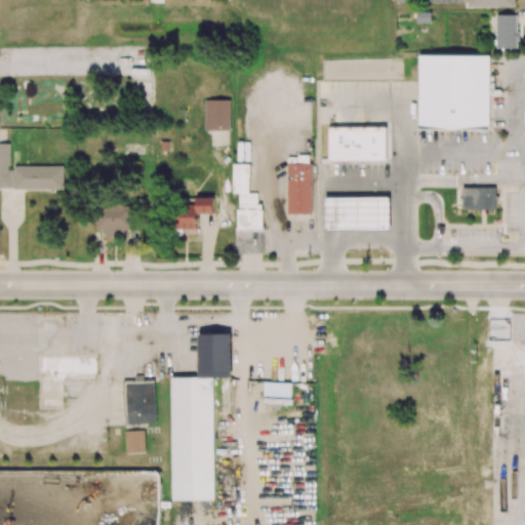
[(431,22),(431,12),(419,13),(419,23),(431,22)]
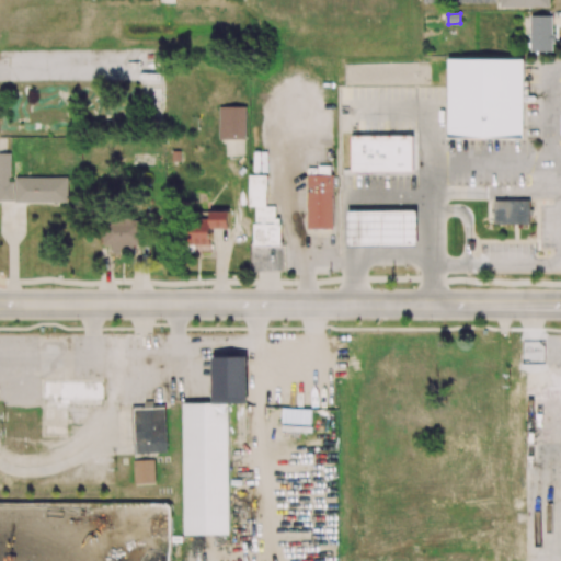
[(530,52),(553,52),(553,15),(530,15),(530,52)]
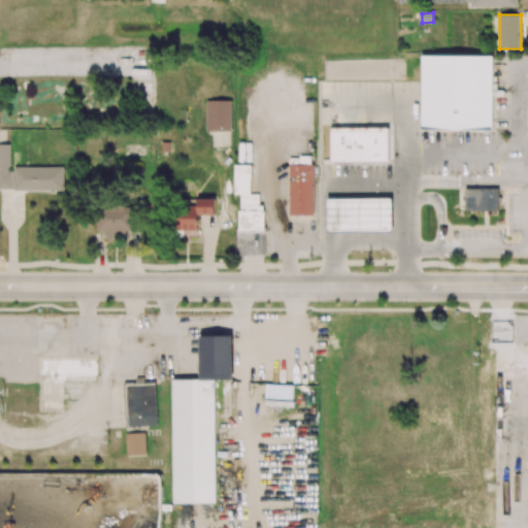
[(494,129),(424,130),(423,57),(494,56),(494,129)]
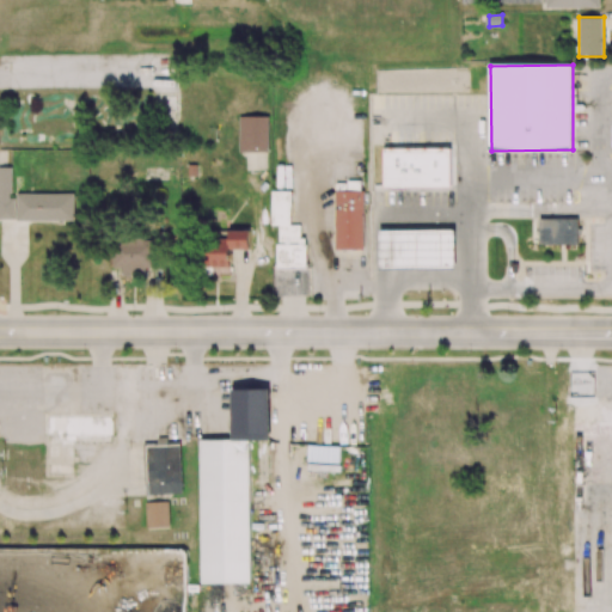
[(239,152),(269,152),(269,117),(239,117),(239,152)]
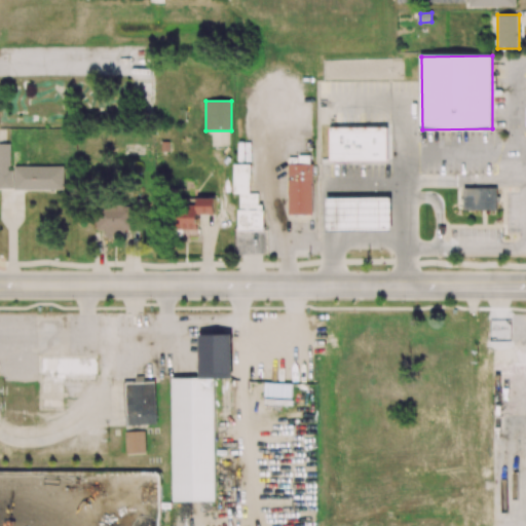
[(386,126),(386,160),(348,160),(337,160),(329,160),(329,126),(386,126)]
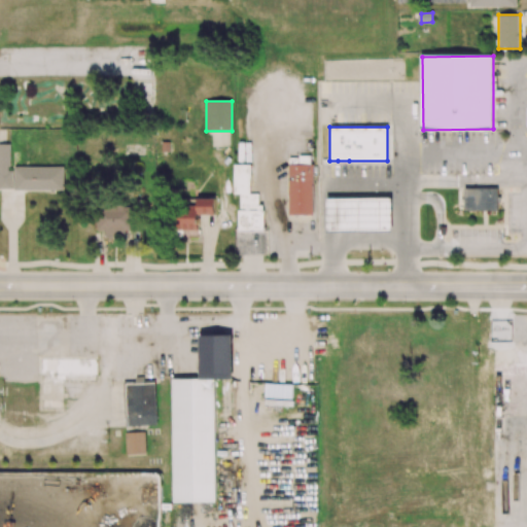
[(287,215),(313,215),(313,164),(288,164),(287,215)]
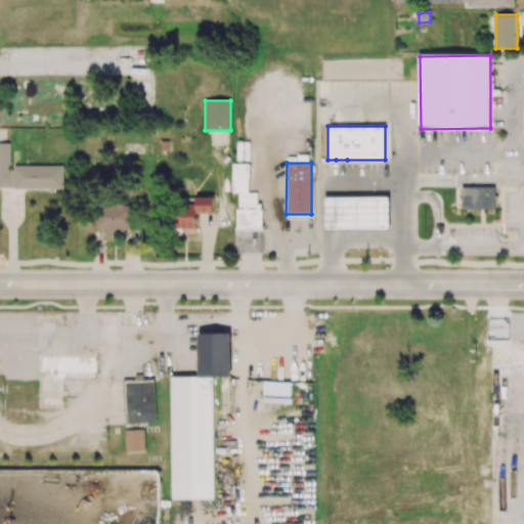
[(237,230),(262,231),(263,204),(257,204),(257,192),(249,192),(249,164),(232,164),(231,193),(237,193),(237,230)]
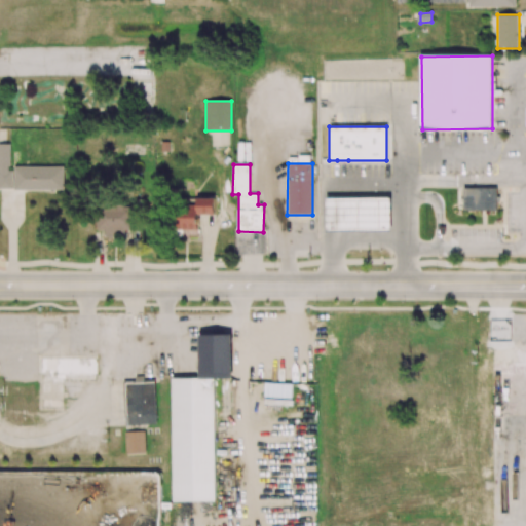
[(64,190),(64,166),(13,166),(14,190),(64,190)]
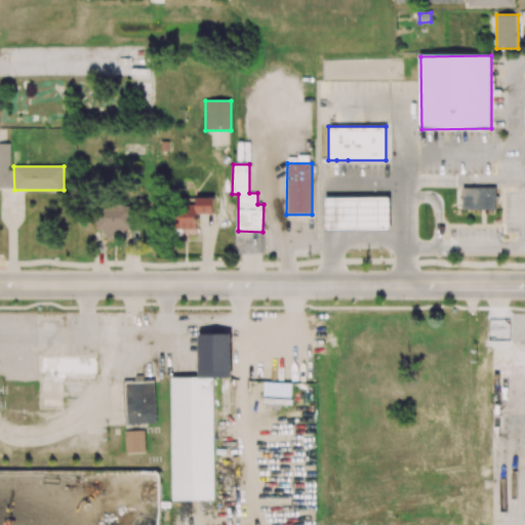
[(495,211),(495,201),(495,195),(495,187),(462,188),(462,211),(495,211)]
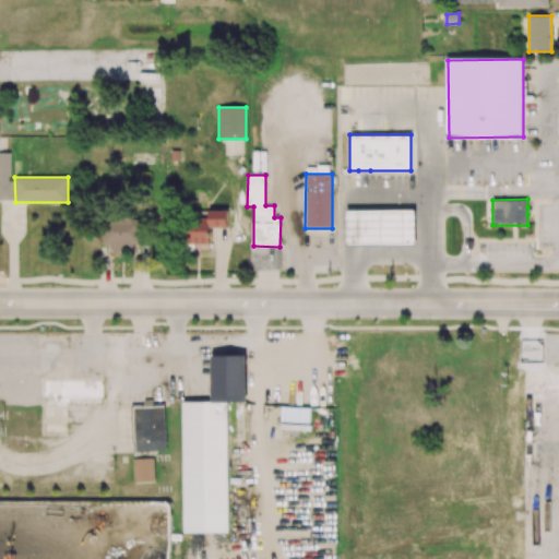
[(346,210),(346,246),(415,246),(415,210),(346,210)]
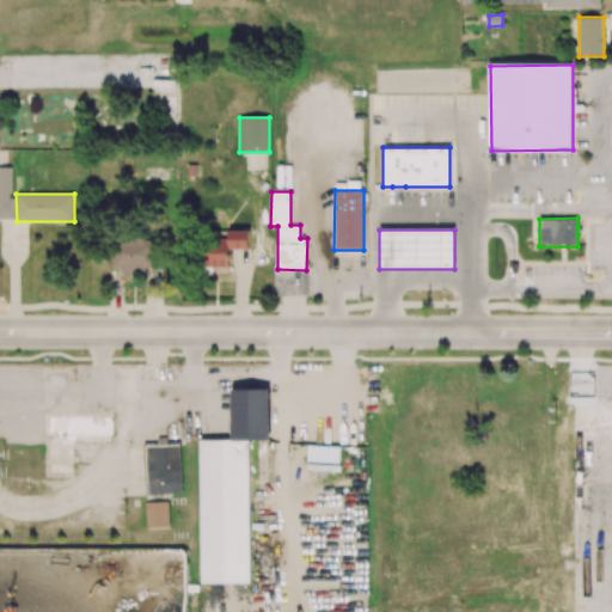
[(249,250),(250,231),(228,231),(228,239),(207,239),(207,275),(230,275),(230,249),(249,250)]
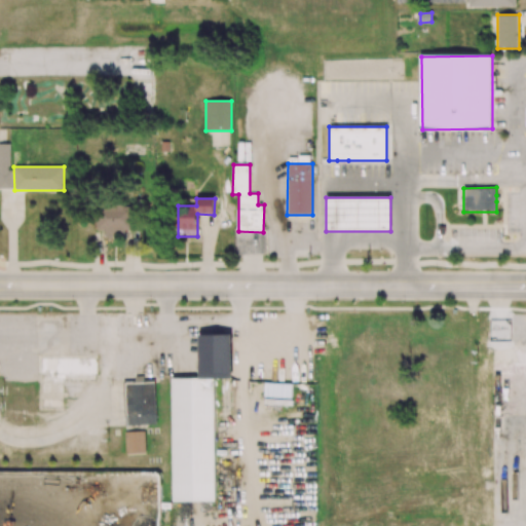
[(97,232),(124,233),(124,229),(135,230),(136,207),(98,205),(97,232)]
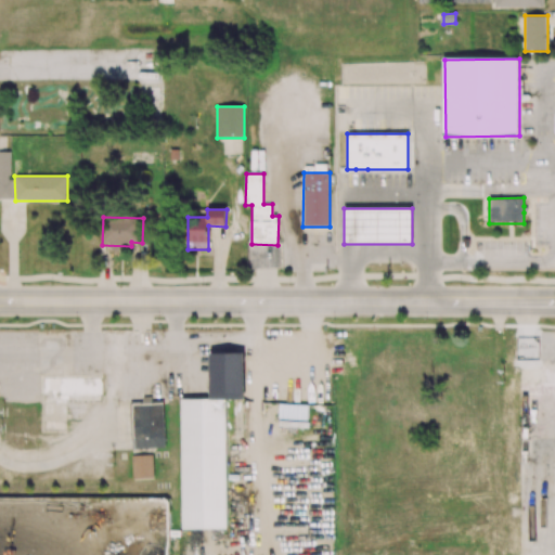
[(34,371),(34,331),(66,331),(66,371),(34,371)]
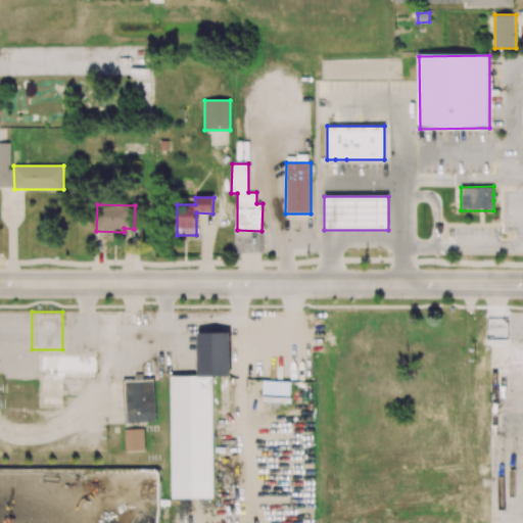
[(173,496),(171,374),(214,373),(216,495),(173,496)]
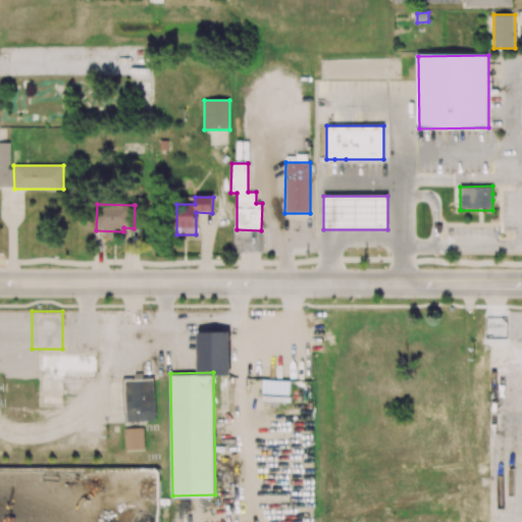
[(144,428),(124,428),(124,451),(144,450),(144,428)]
